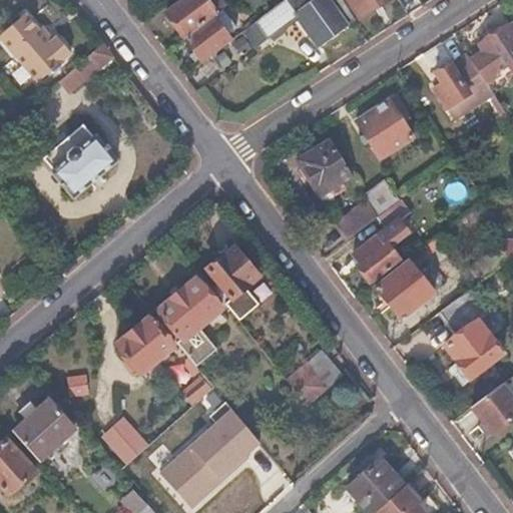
[(226,6),(221,0),(183,0),(166,13),(184,37),(212,16),(221,10),(226,6)]
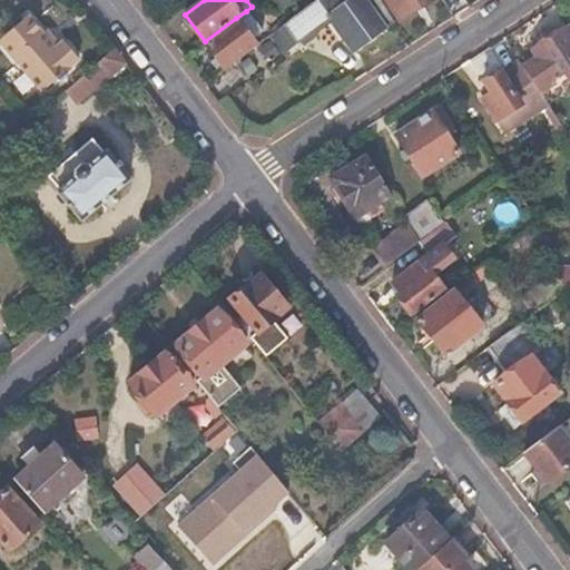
[(318,0),(285,26),(300,45),(333,19),(359,52),(389,30),(365,0),(318,0)]
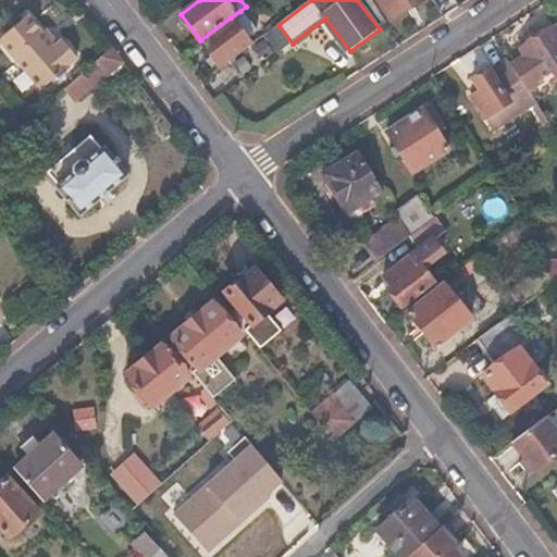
[(379,0),(394,23),(429,0),(379,0)]
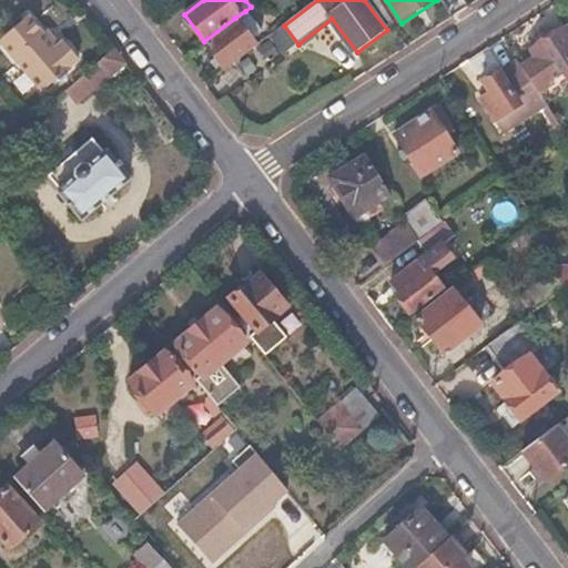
[(32,9),(0,37),(0,39),(41,88),(81,52),(64,32),(61,36),(57,39),(44,24),(32,9)]
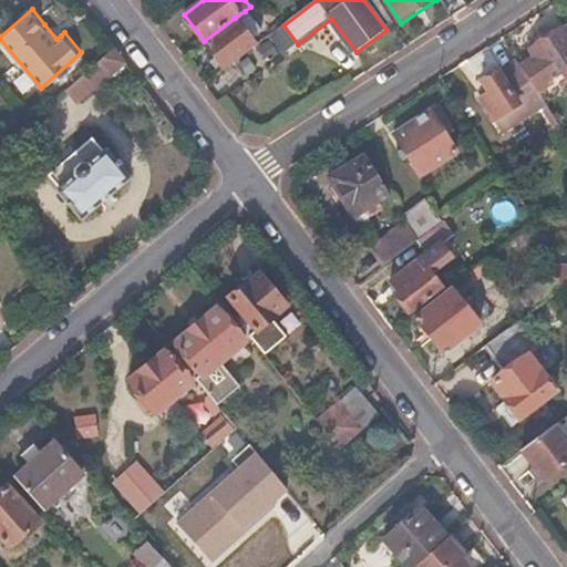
[(245,11),(235,18),(247,34),(256,27),(245,11)]
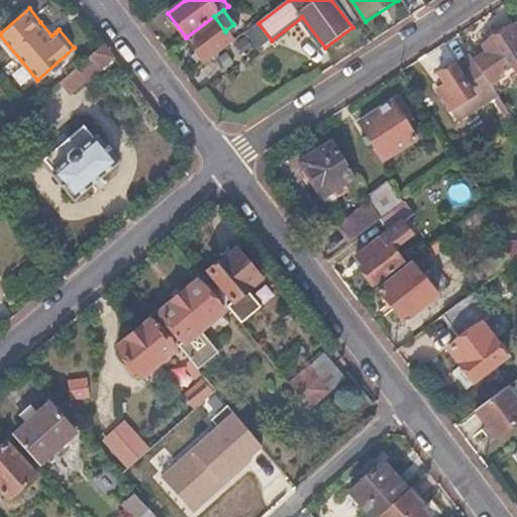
[(214,16),(186,37),(206,64),(233,42),(225,31),(214,16)]
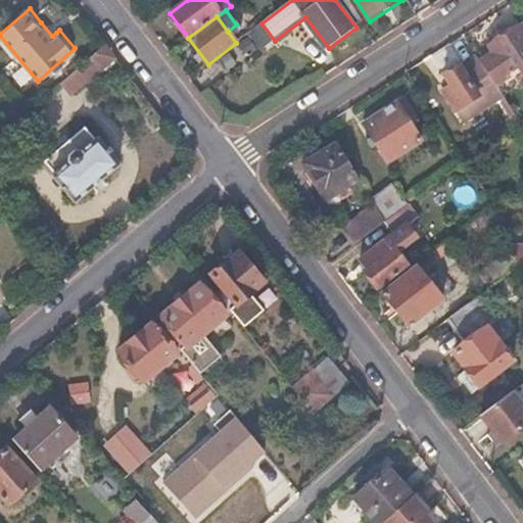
[(44,19),(41,22),(52,36),(56,33),(44,19)]
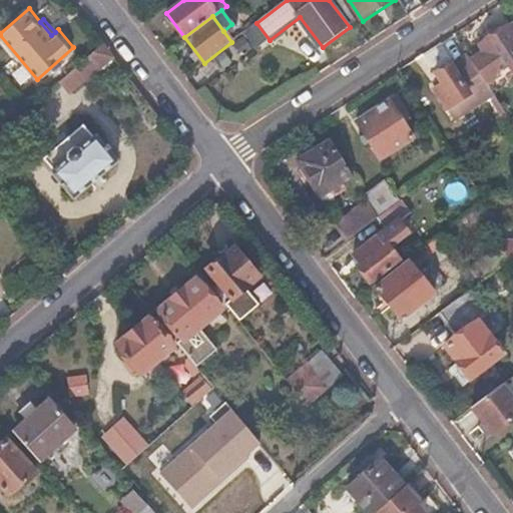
[(481,45),(485,50),(470,61),(483,80),(486,85),(501,74),(499,71),(509,64),(512,69),(512,29),(510,25),(481,45)]
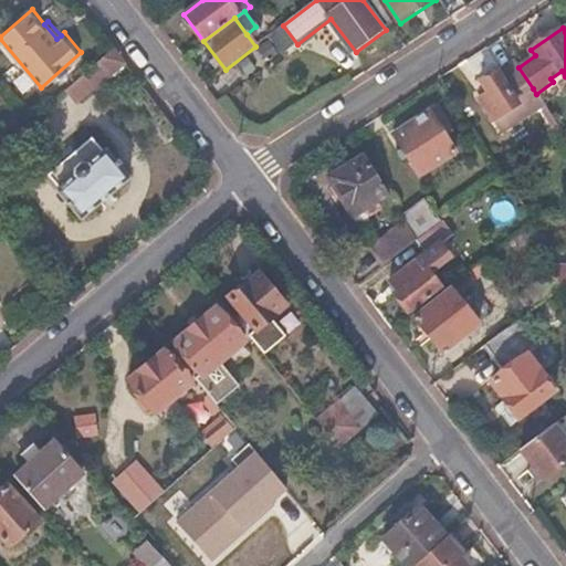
[(124,60),(114,46),(66,86),(77,98),(124,60)]
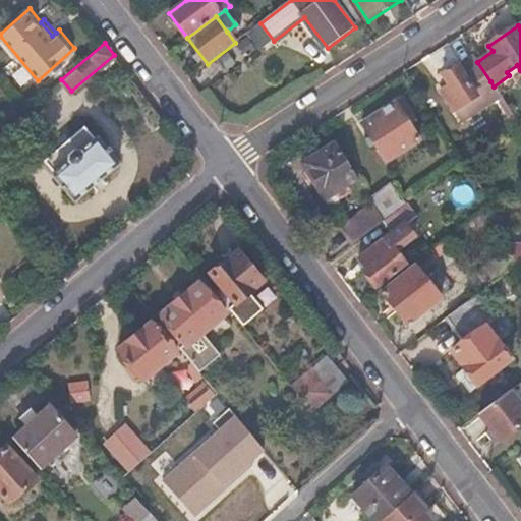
[(457,64),(444,73),(451,84),(443,90),(463,121),(484,107),(475,93),(490,81),(477,62),(473,57),(459,66),(457,64)]
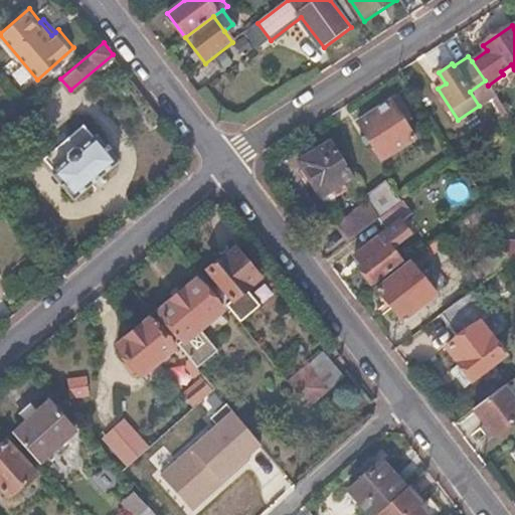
[(389,101),(358,123),(383,161),(415,141),(389,101)]
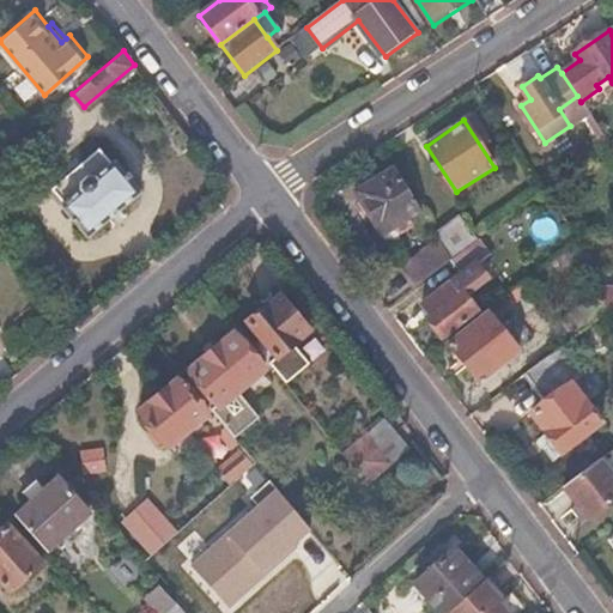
[(99,146),(52,187),(65,201),(61,204),(87,234),(140,190),(114,159),(111,162),(99,146)]
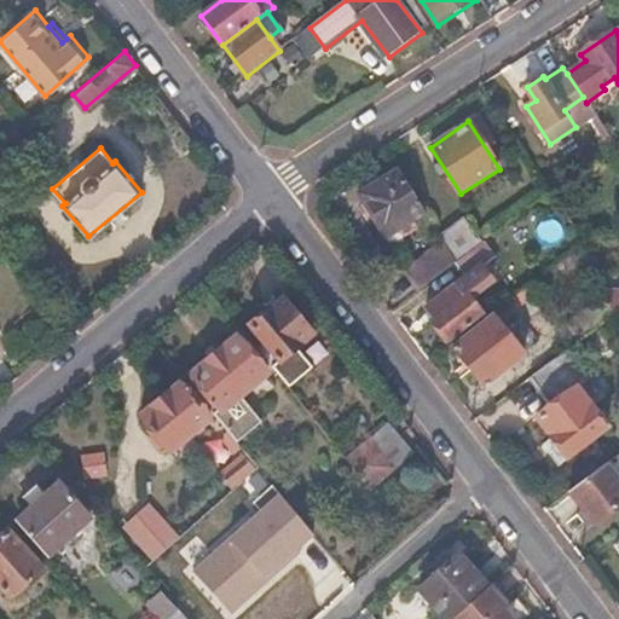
[(399,171),(366,192),(381,215),(375,219),(388,237),(426,214),(399,171)]
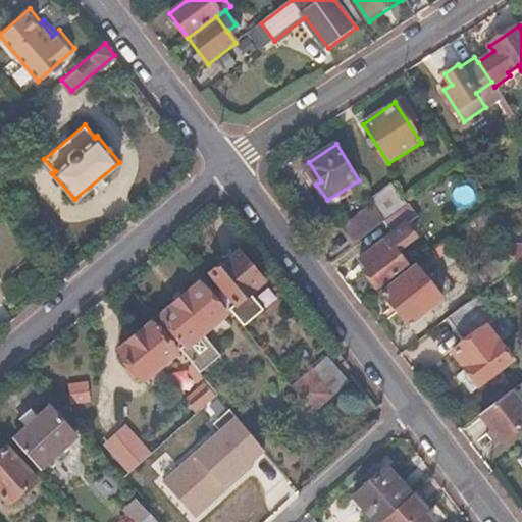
[(390,184),(369,198),(373,204),(384,220),(405,205),(390,184)]
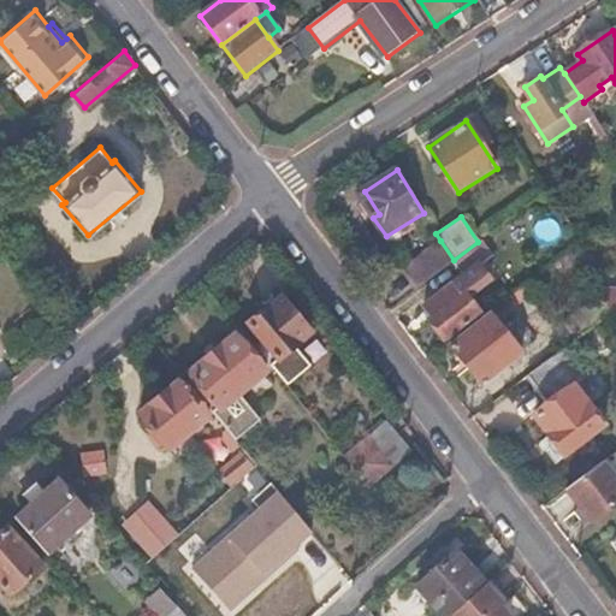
[(480,240),(478,242),(454,260),(466,277),(492,256),(480,240)]
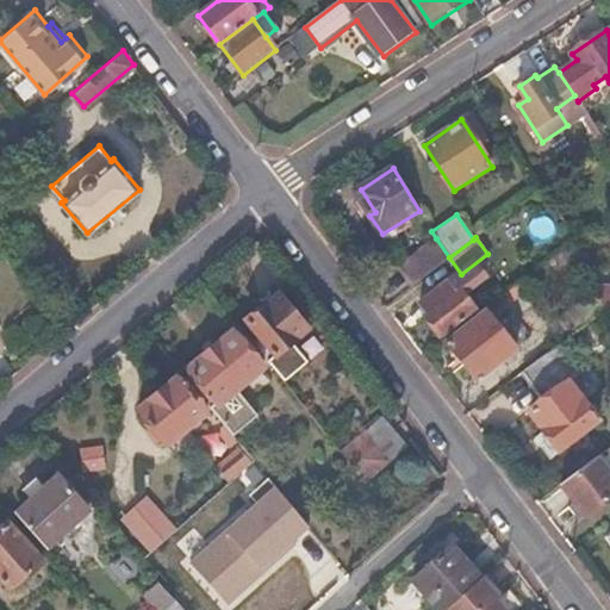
[(449,257),(436,238),(399,267),(412,285),(449,257)]
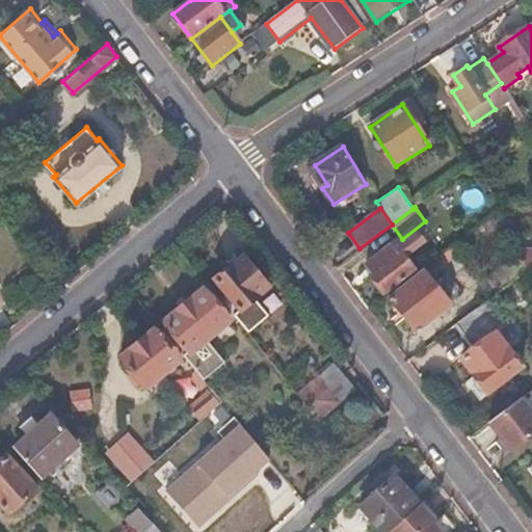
[(531,236),(519,236),(521,246),(525,268),(531,268),(531,236)]
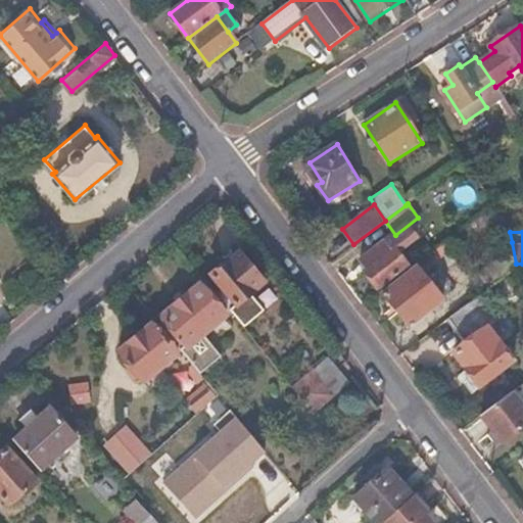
[(454,248),(447,240),(431,252),(437,260),(454,248)]
